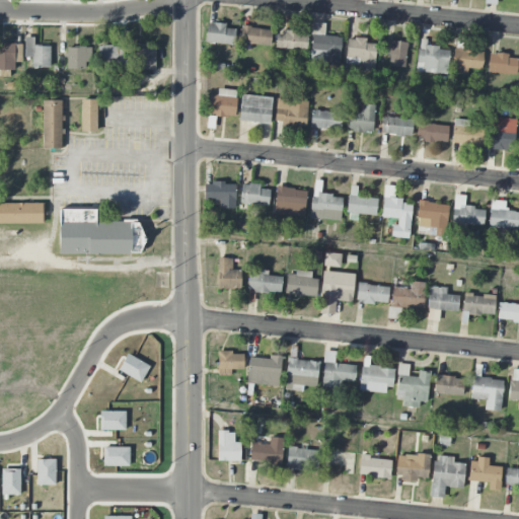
[(206,23),(205,44),(234,45),(235,29),(225,28),(226,24),(206,23)]
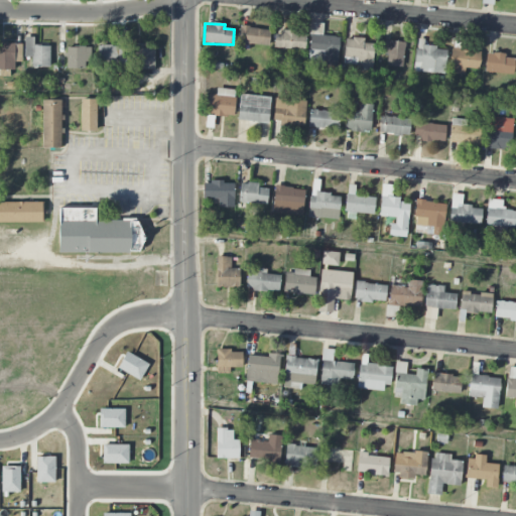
[(323,23),(309,23),(308,65),(338,66),(339,36),(323,36),(323,23)]
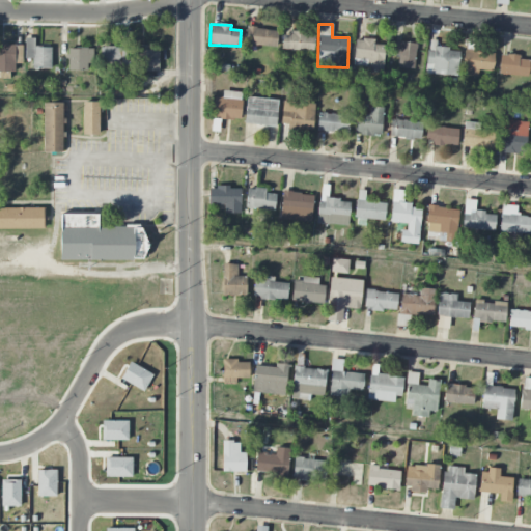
[(277,30),(247,28),(246,46),(276,47),(277,30)]
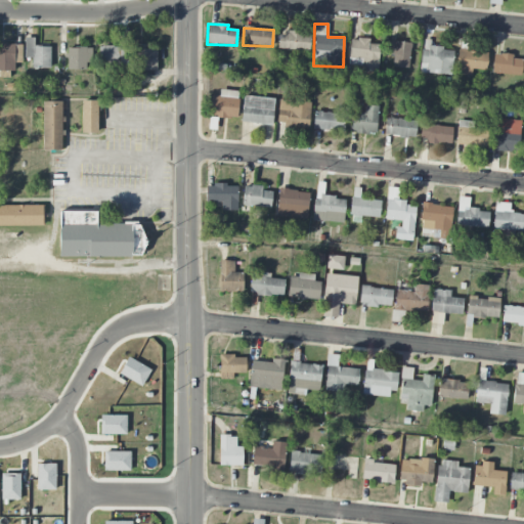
[(285,36),(278,36),(277,50),(309,51),(310,34),(286,32),(285,36)]
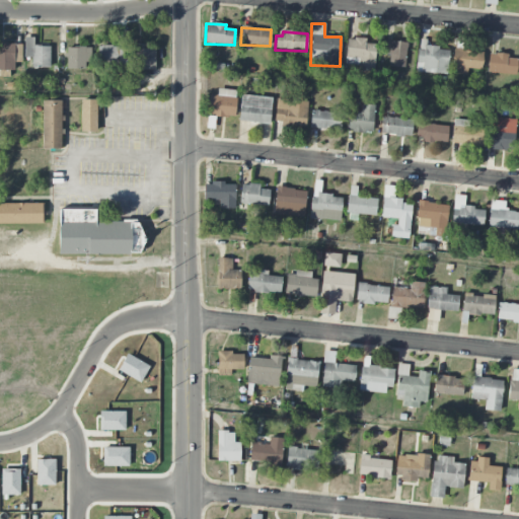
[(24,58),(31,58),(31,67),(50,68),(50,47),(33,46),(33,38),(24,38),(24,58)]
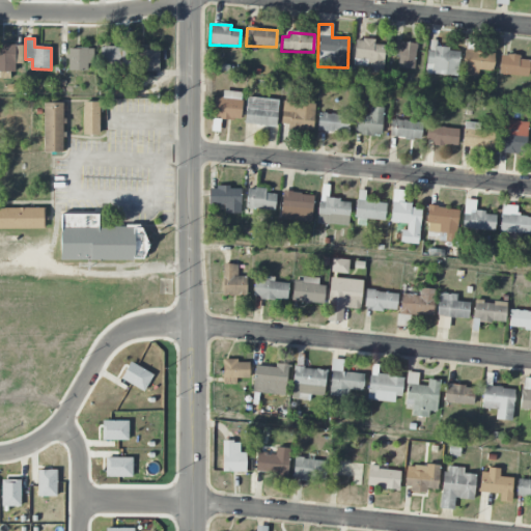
[(355,39),(354,65),(368,65),(368,72),(383,72),(384,45),(374,45),(374,39),(355,39)]
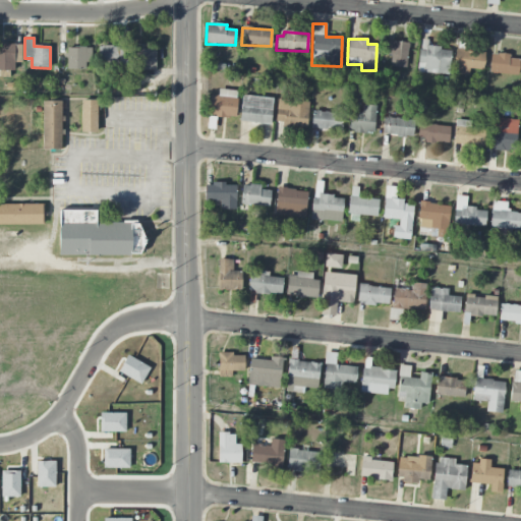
[(417,71),(449,74),(451,49),(427,47),(427,40),(420,39),(417,71)]
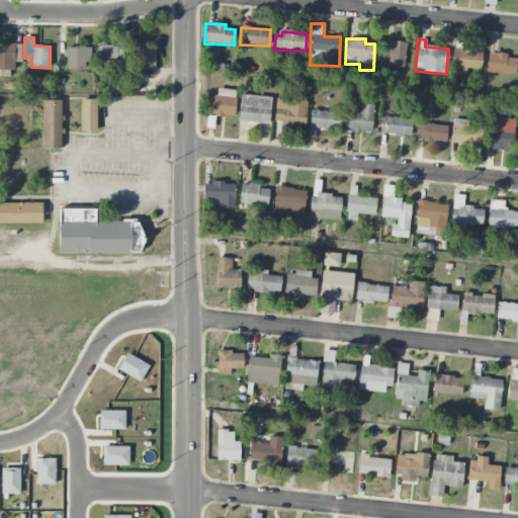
[(404,67),(405,42),(386,41),(385,66),(404,67)]
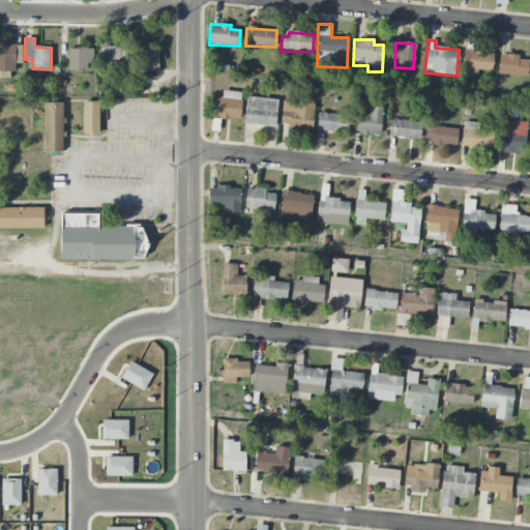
[(22,64),(23,45),(0,43),(0,71),(15,71),(15,64),(22,64)]
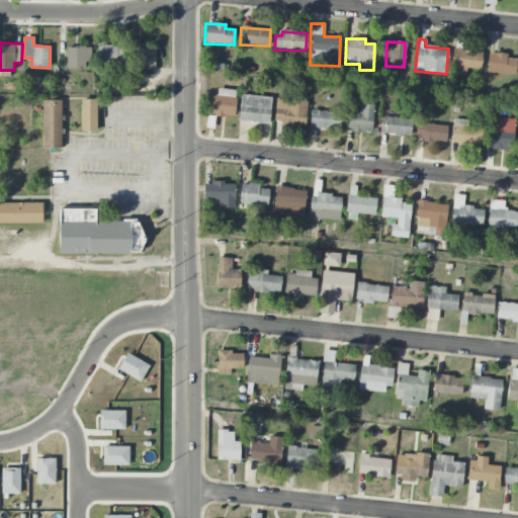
[(121,47),(98,46),(98,65),(121,65),(121,47)]
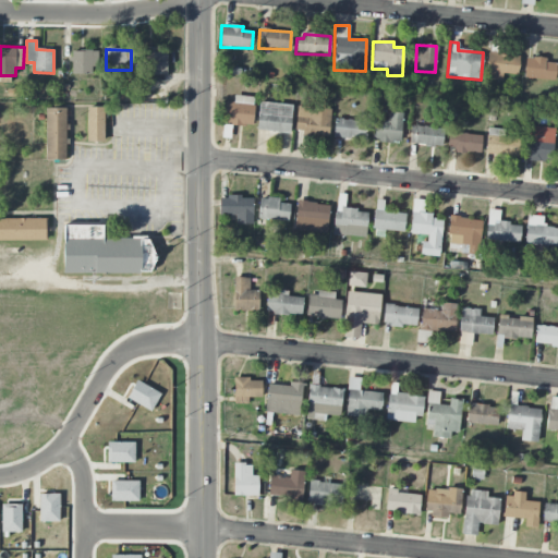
[(95,74),(96,51),(71,51),(71,74),(95,74)]
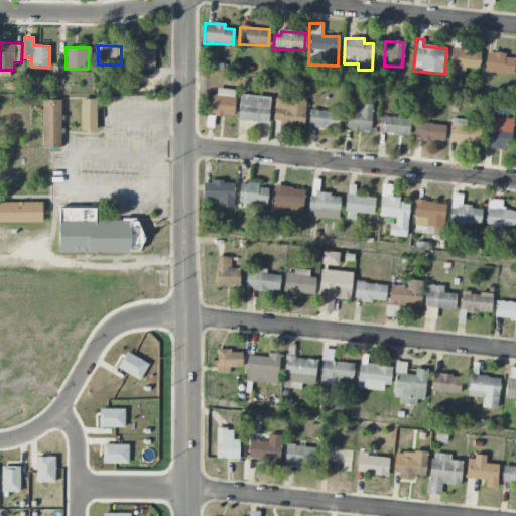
[(154,48),(129,48),(128,69),(154,70),(154,48)]
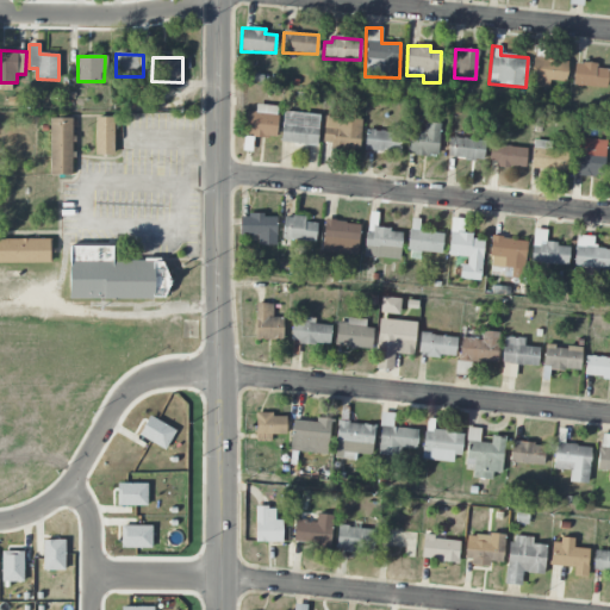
[(548,89),(549,81),(566,82),(568,61),(534,57),(531,87),(548,89)]
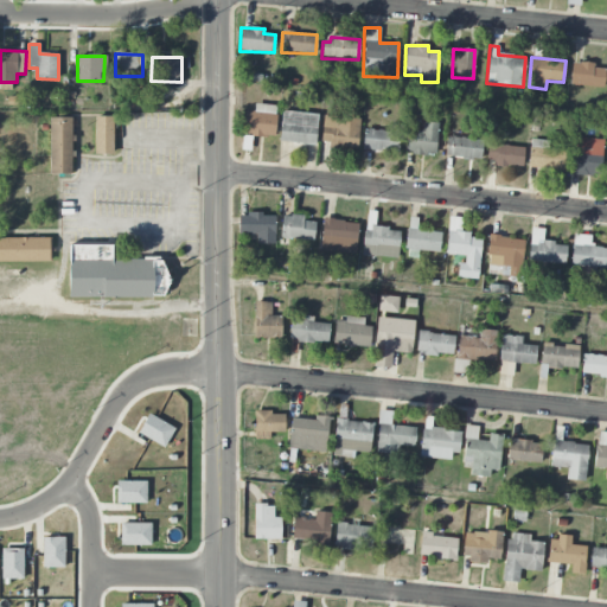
[(572,62),(569,84),(604,89),(606,69),(594,68),(595,64),(572,62)]
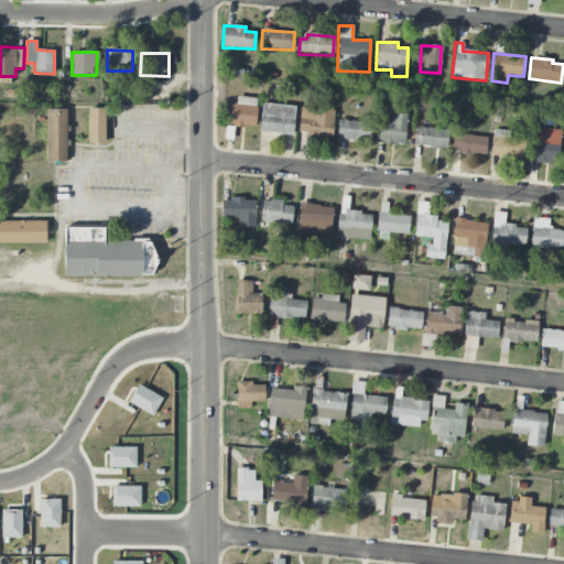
[(227,126),(256,127),(257,98),(237,97),(236,104),(228,104),(227,126)]
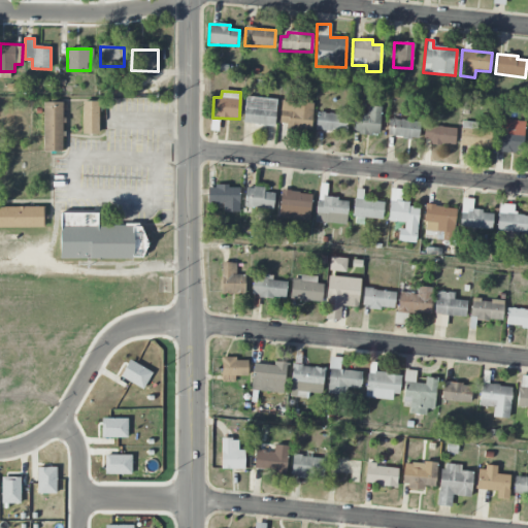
[(243,124),(274,126),(276,99),(244,97),(243,124)]
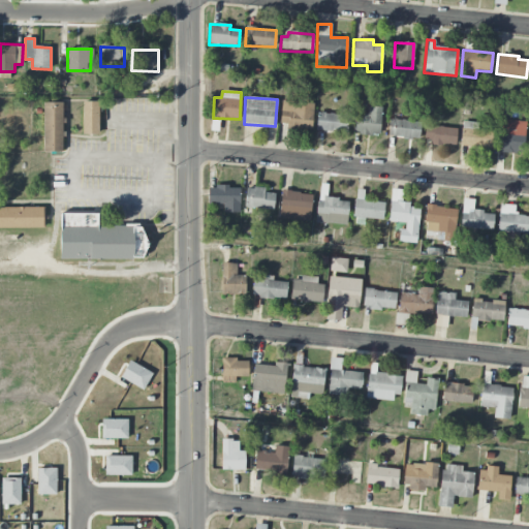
[(313,104),(282,100),(279,126),(311,130),(313,104)]
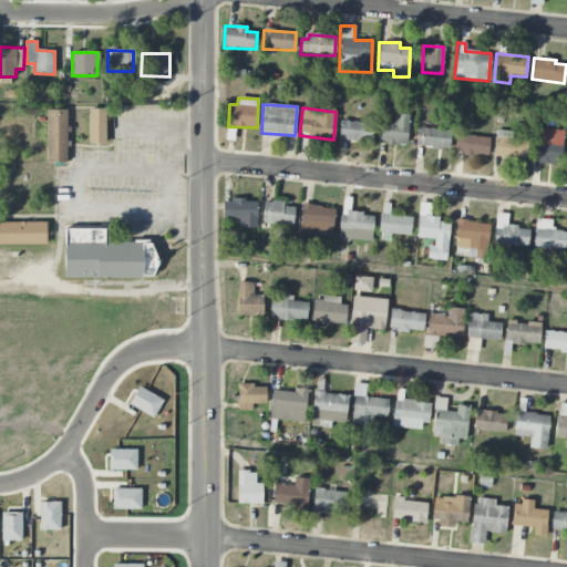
[(45,165),(45,109),(68,109),(68,165),(45,165)]
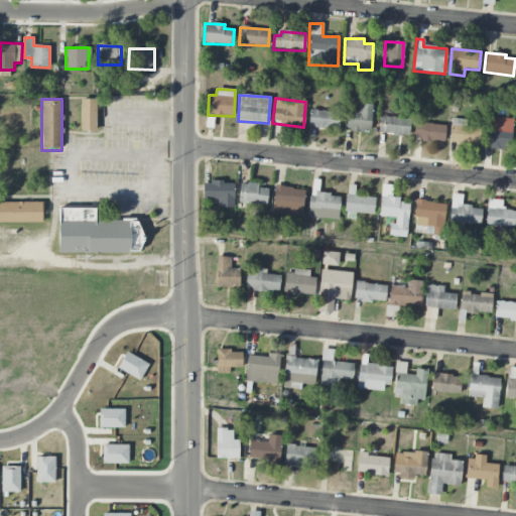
[(81,129),(81,99),(97,99),(97,129),(81,129)]
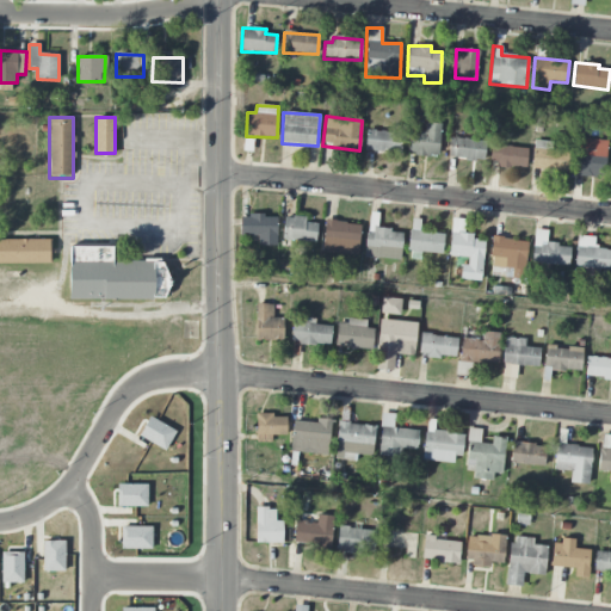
[(409,130),(407,153),(437,158),(440,125),(425,123),(424,133),(409,130)]
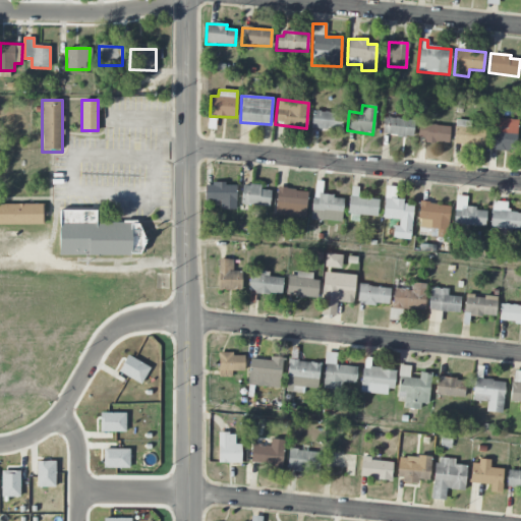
[(342,130),(343,113),(312,112),(311,129),(342,130)]
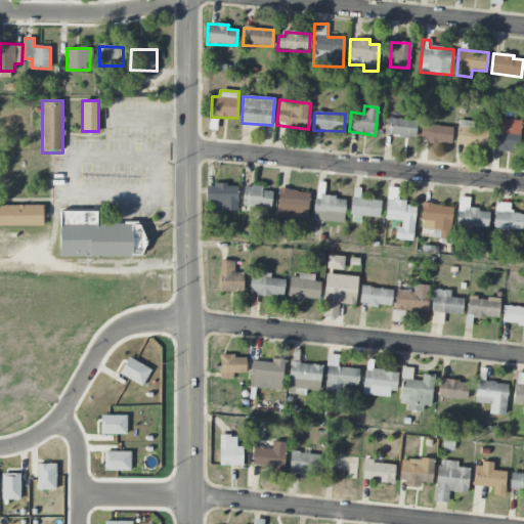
[(521,121),(496,118),(492,149),(518,153),(521,121)]
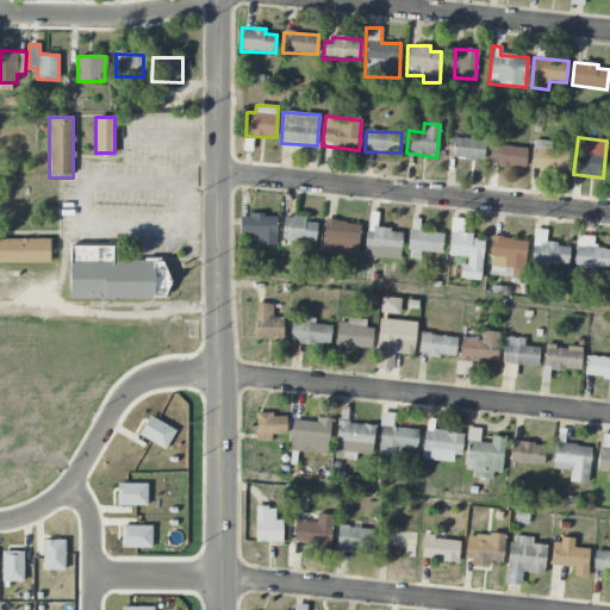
[(448,160),(483,161),(484,139),(449,138),(448,160)]
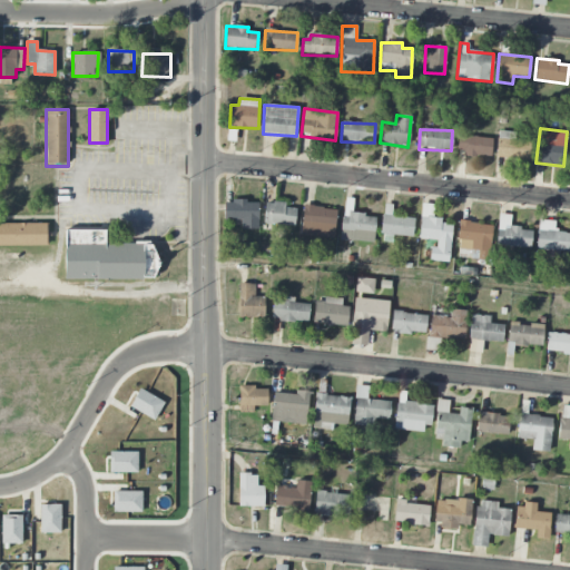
[(494,156),(529,160),(531,143),(514,140),(516,133),(498,130),(494,156)]
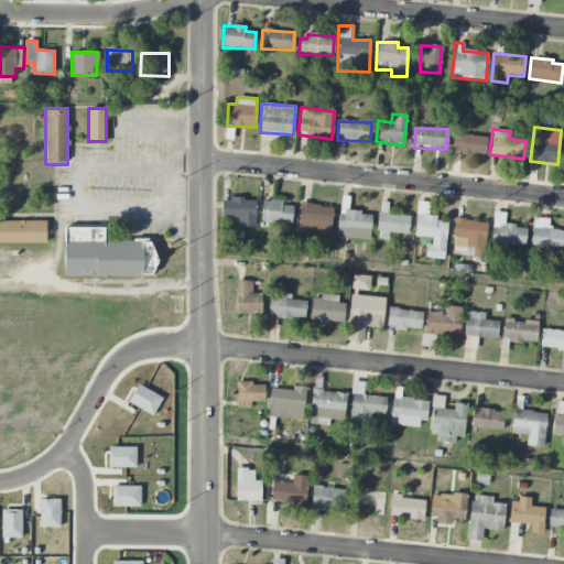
[(485,156),(487,138),(454,133),(452,152),(485,156)]
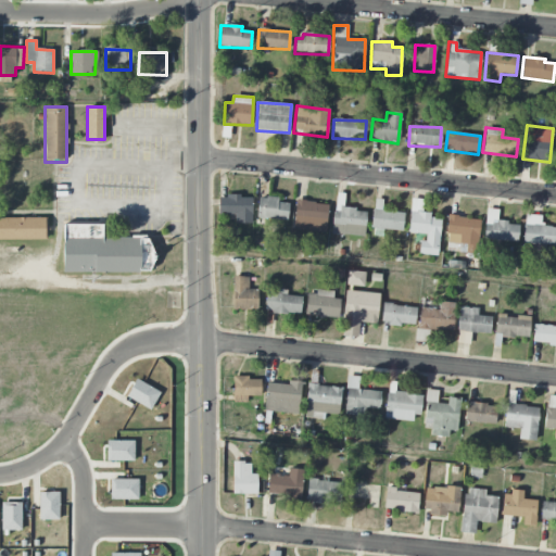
[(219,197),(218,215),(235,215),(235,224),(252,224),(252,197),(219,197)]
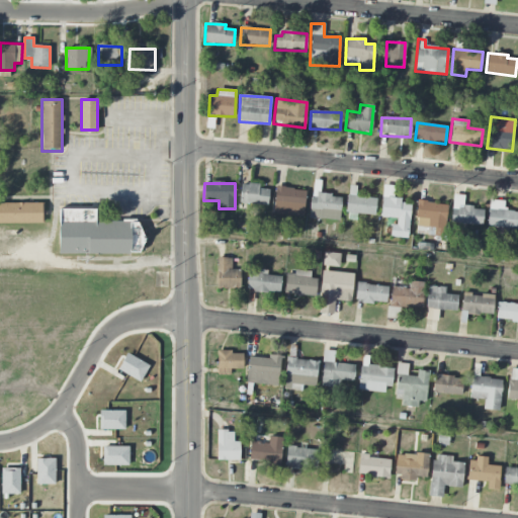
[(241,183),(239,203),(267,206),(269,189),(259,188),(259,185),(241,183)]
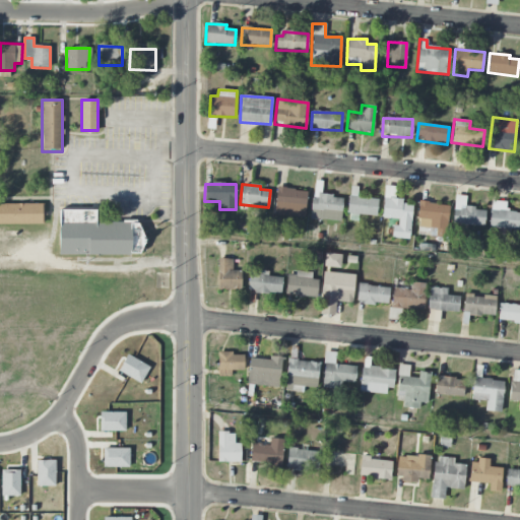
[(307,190),(276,188),(274,215),(306,216),(307,190)]
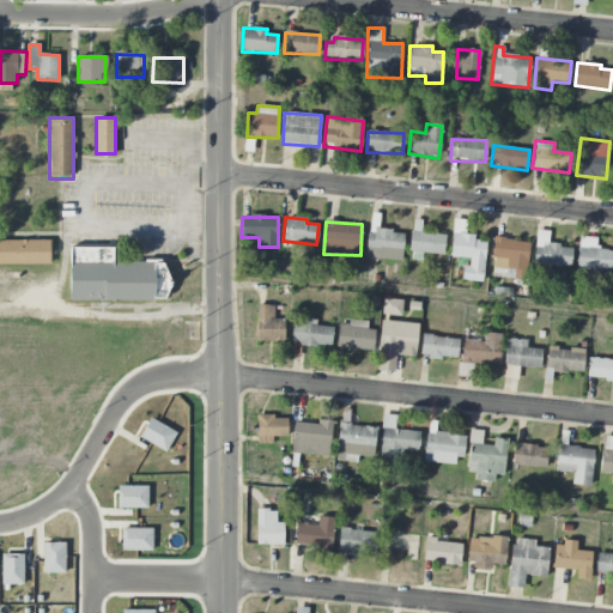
[(404,231),(369,230),(368,259),(402,261),(404,231)]
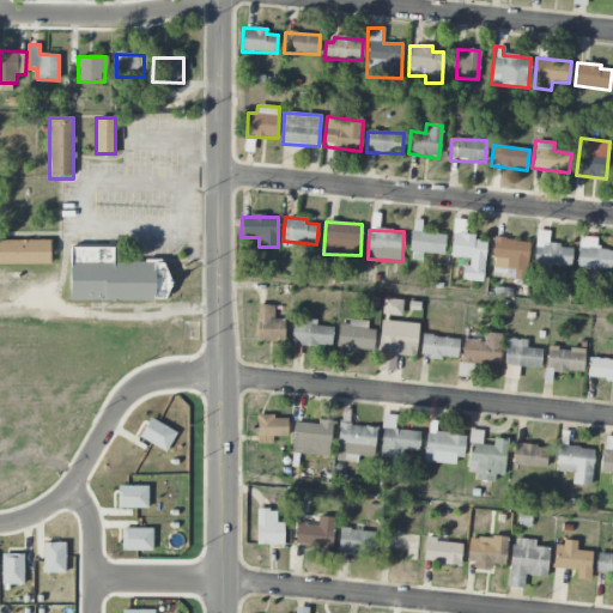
[(442,256),(445,236),(411,230),(408,250),(442,256)]
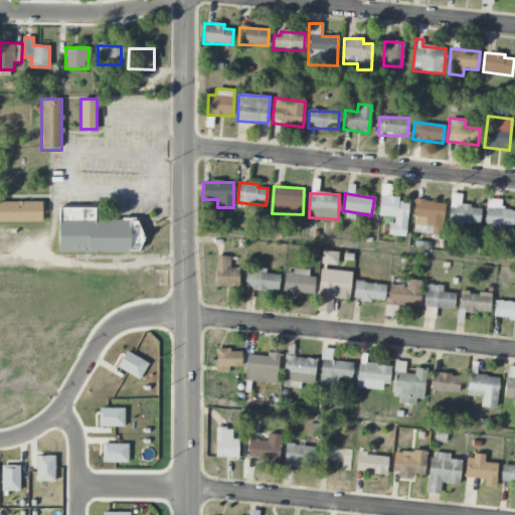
[(407,202),(398,202),(398,197),(379,196),(378,216),(390,217),(389,235),(405,236),(407,202)]
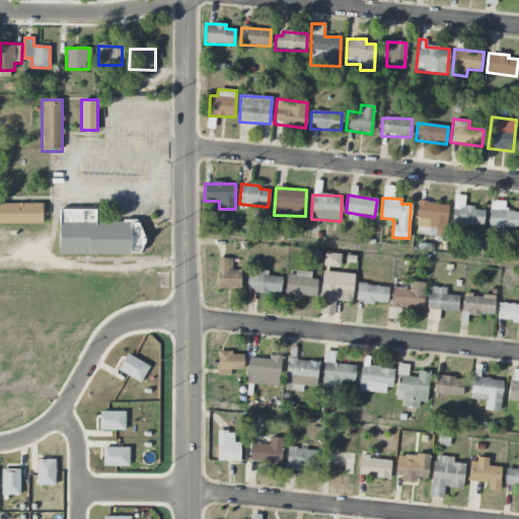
[(518,212),(505,211),(505,202),(490,201),(489,227),(518,229),(518,212)]
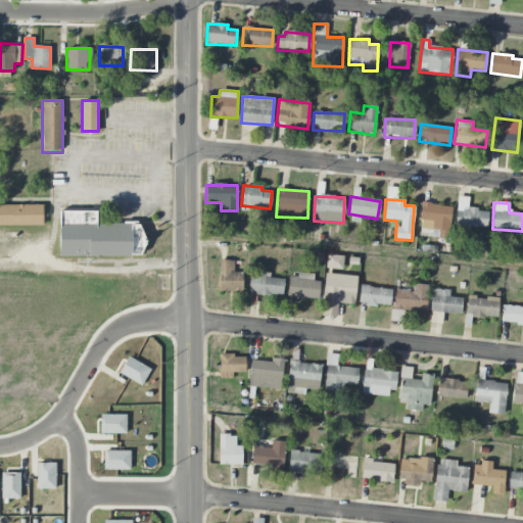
[(453,206),(422,203),(419,231),(437,233),(437,231),(449,232),(453,206)]
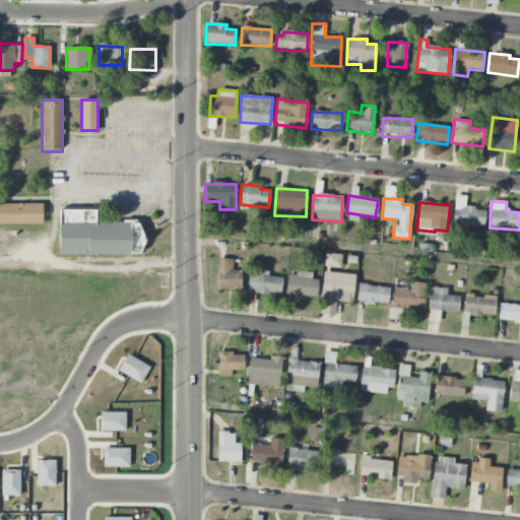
[(0,223),(0,204),(44,204),(44,223),(0,223)]
